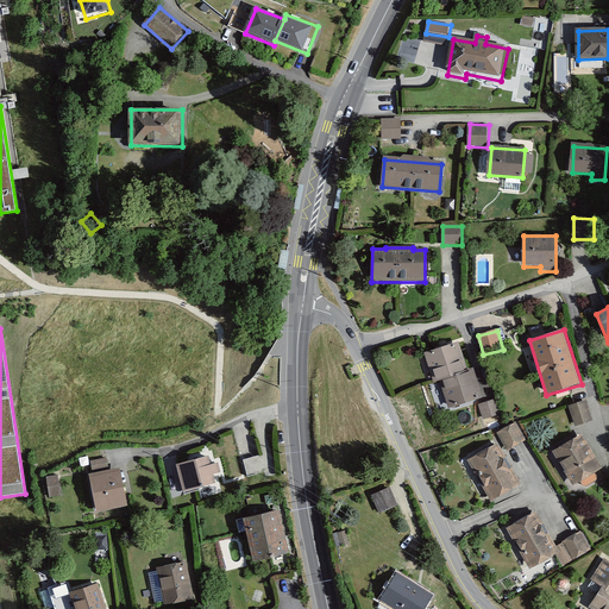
[(459,343),(425,353),(433,383),(440,382),(469,374),(459,343)]
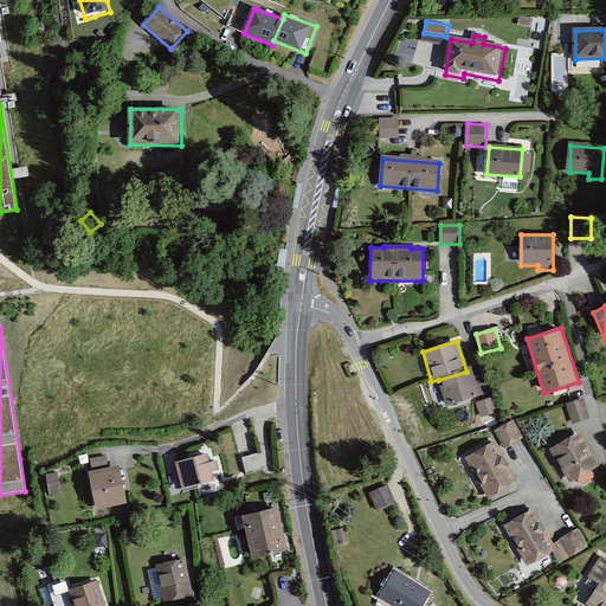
[(466,372),(438,380),(446,407),(482,398),(474,369),(466,372)]
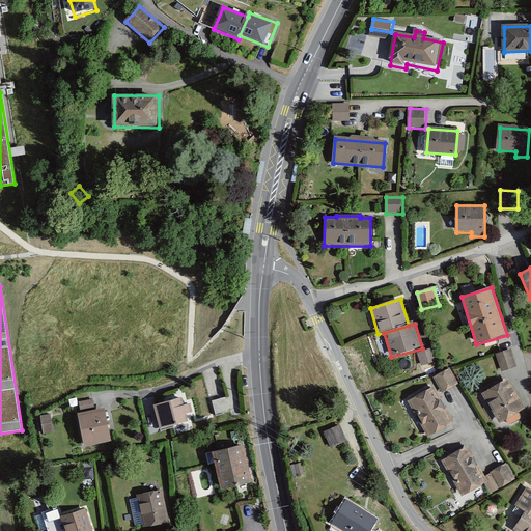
[(434,348),(418,354),(422,366),(438,362),(434,348)]
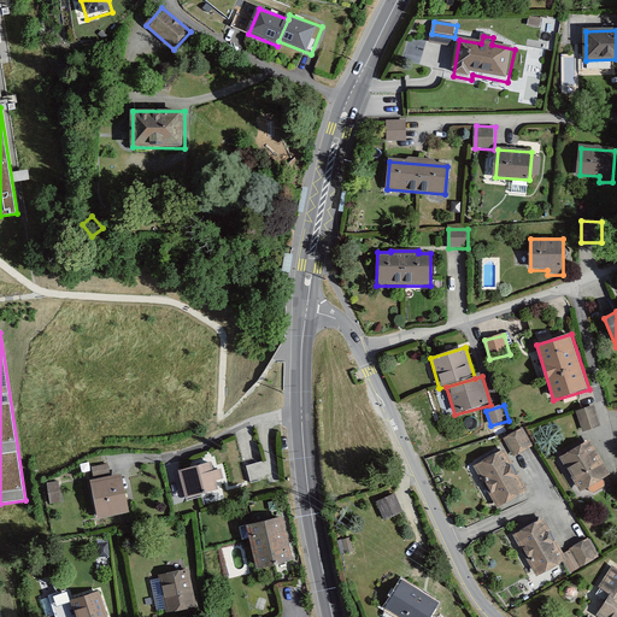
[(594,407),(579,413),(585,432),(600,427),(594,407)]
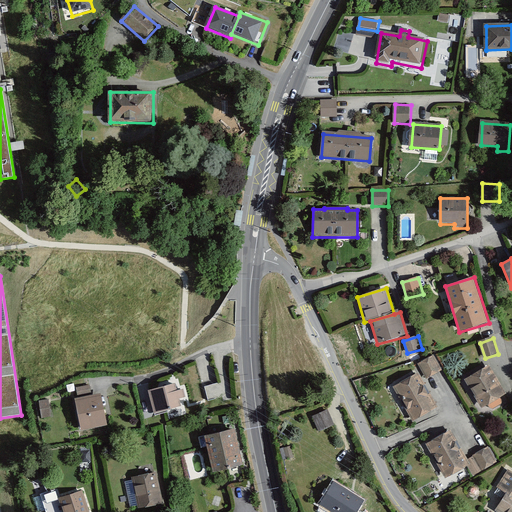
[(435,355),(418,364),(427,381),(444,372),(435,355)]
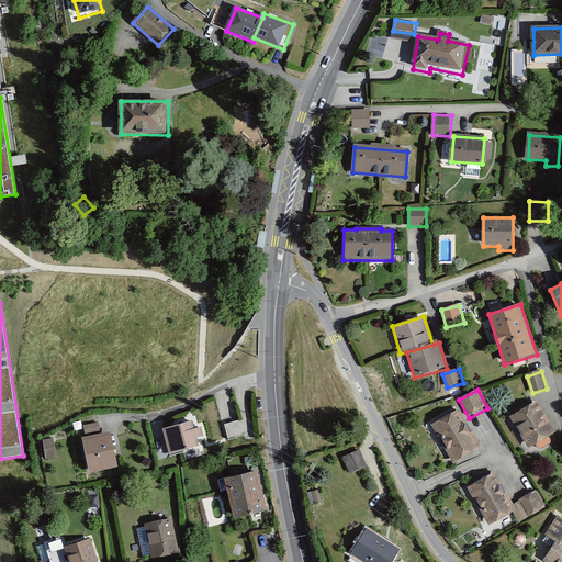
[(536,404),(514,417),(530,446),(553,433),(536,404)]
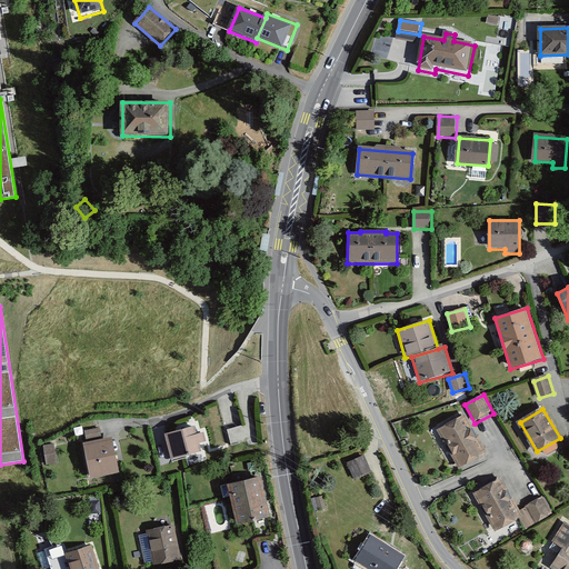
[(438,430),(459,470),(488,455),(466,416),(438,430)]
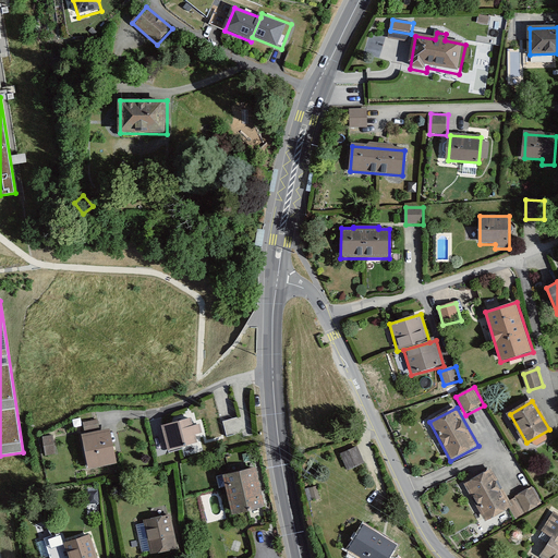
[(98,419),(83,420),(83,429),(99,428),(98,419)]
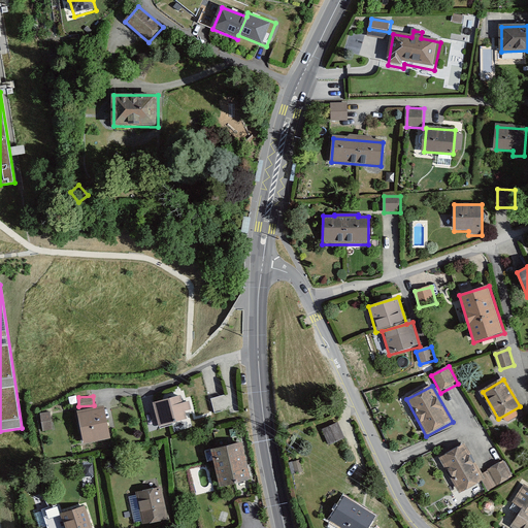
[(183,396),(154,404),(160,428),(189,420),(187,413),(193,410),(191,402),(185,403),(183,396)]
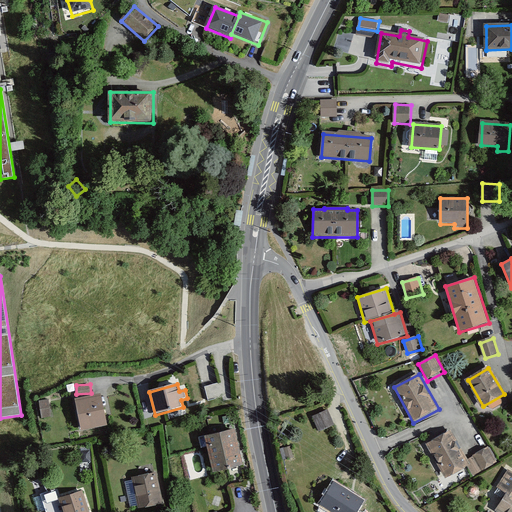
[(101,397),(78,401),(83,429),(106,425),(101,397)]
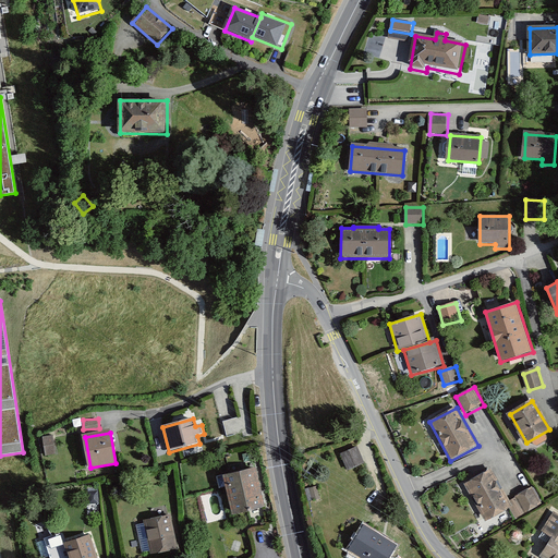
[(39,435),(44,455),(55,452),(51,434),(39,435)]
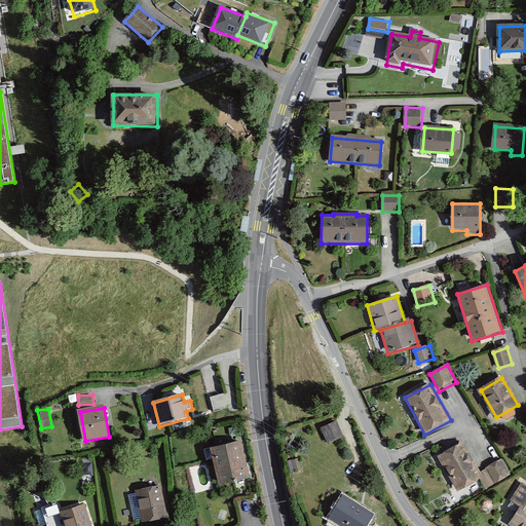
[(337,422),(322,428),(328,446),(344,439),(337,422)]
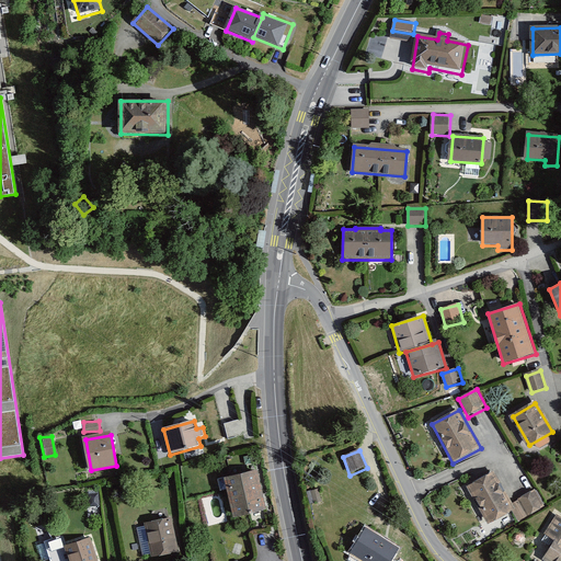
[(258,471),(224,479),(232,518),(266,511),(258,471)]
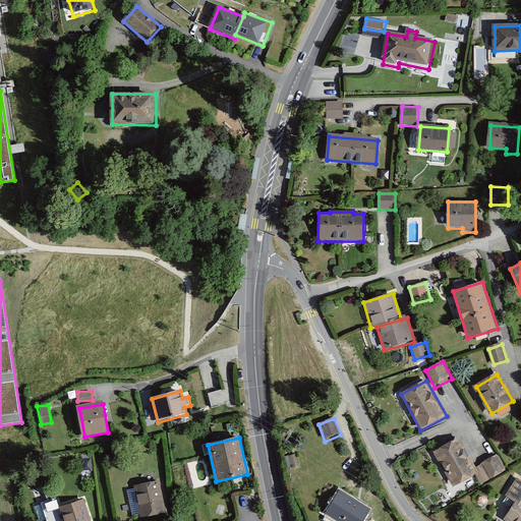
[(432,453),(453,487),(479,472),(459,438),(432,453)]
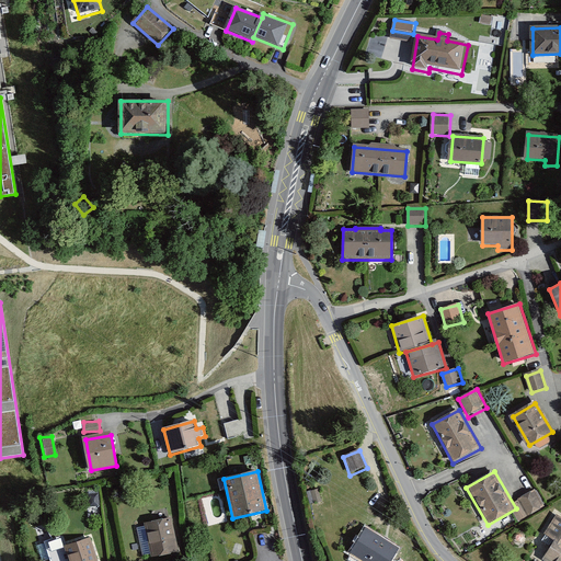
[(319,489),(308,493),(311,506),(323,503),(319,489)]
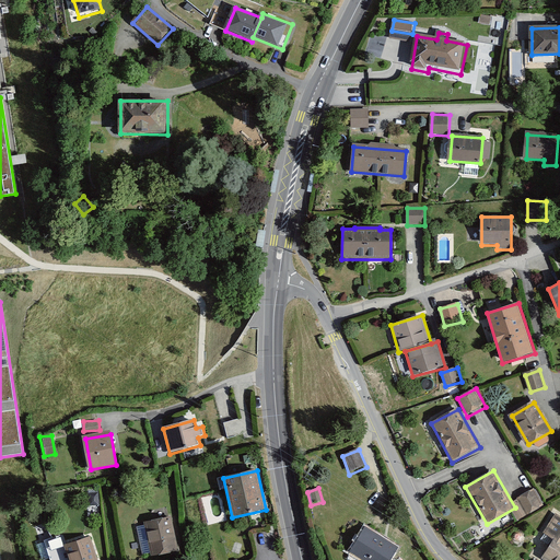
[(516,499),(526,516),(544,506),(534,489),(516,499)]
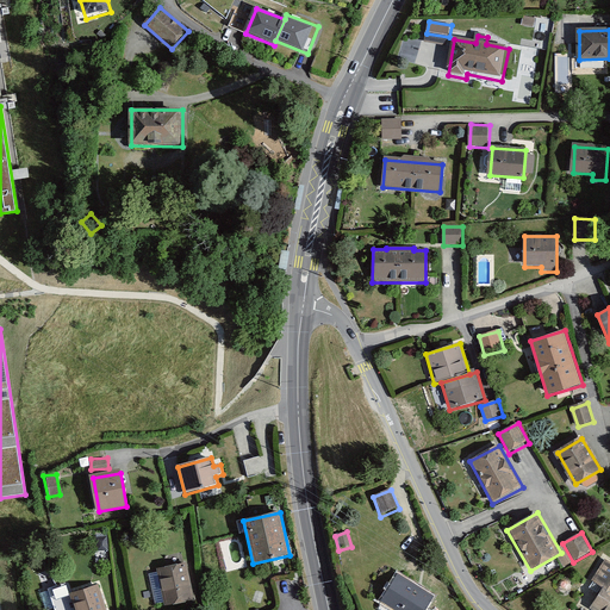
[(95,535),(95,546),(110,546),(109,535),(95,535)]
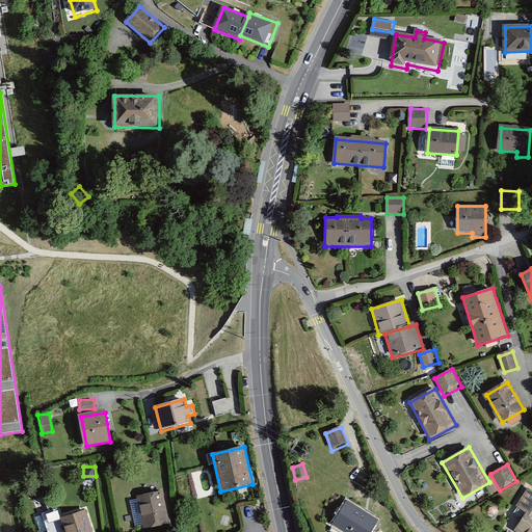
[(514,531),(516,531),(531,531),(531,490),(527,487),(515,506),(526,512),(514,531)]
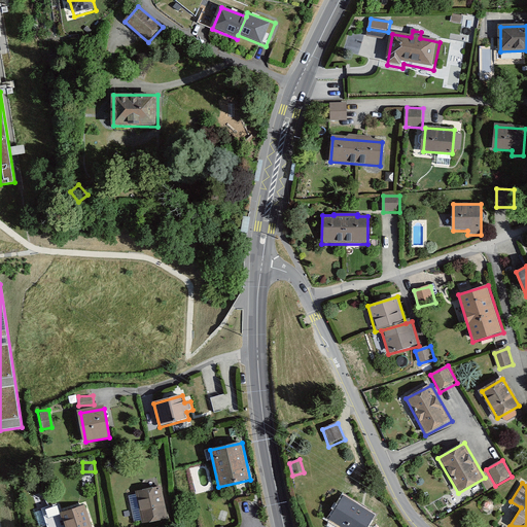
[(161,486),(136,491),(142,524),(168,519),(161,486)]
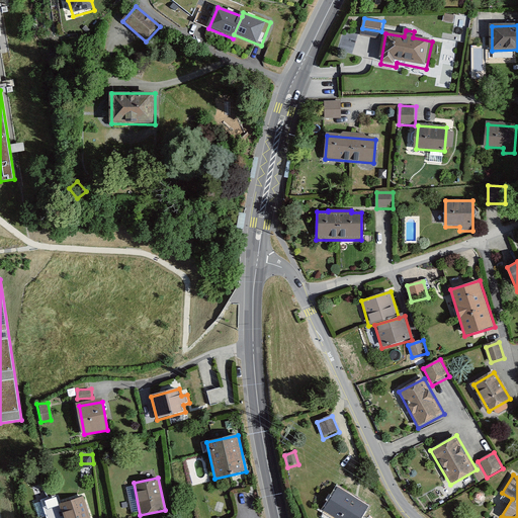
[(361,517),(368,507),(339,489),(324,513),(333,517),(361,517)]
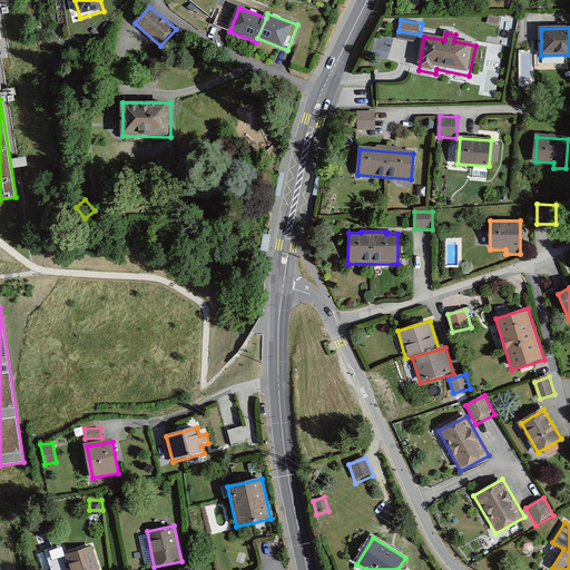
[(99,569),(92,547),(65,554),(69,569),(99,569)]
